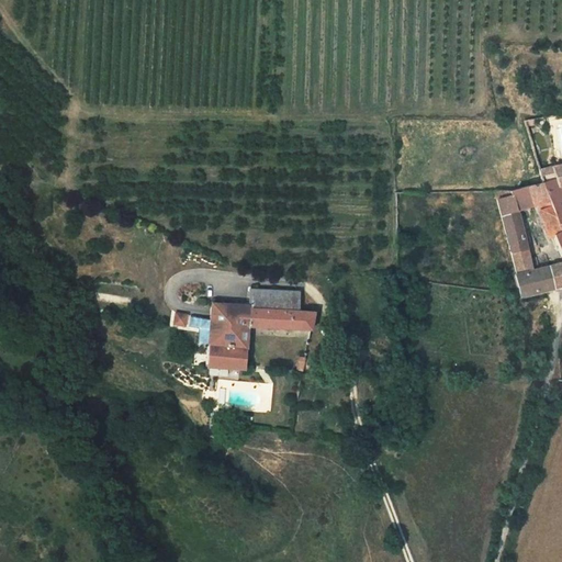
[(561,195),(559,187),(561,186),(561,165),(552,167),(539,171),(542,183),(550,200),(560,227),(561,232),(554,235),(561,254),(561,195)]
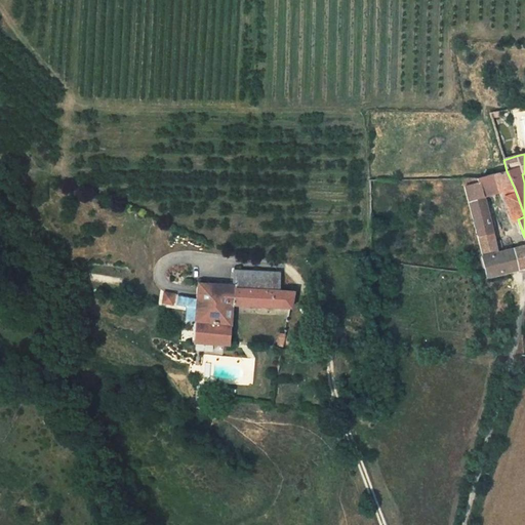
[(524,245),(516,248),(503,251),(497,252),(494,241),(491,229),(487,211),(483,196),(503,190),(514,187),(507,171),(499,172),(476,178),(476,177),(462,178),(487,276),(524,267),(524,245)]
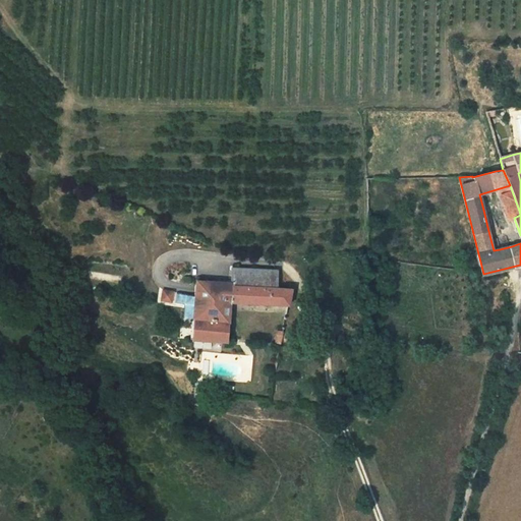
[(500,188),(511,219),(514,218),(520,215),(519,211),(510,185),(500,188)]
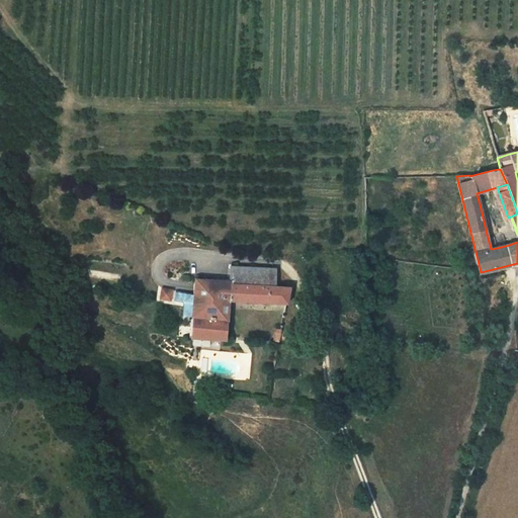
[(484,208),(481,208),(485,226),(489,225),(488,219),(488,218),(488,217),(488,216),(487,214),(487,213),(486,213),(486,212),(485,212),(484,208)]
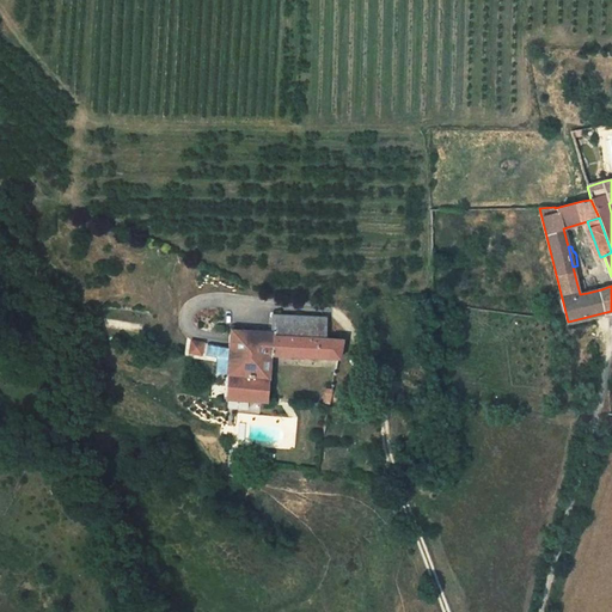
[(583,280),(576,281),(580,294),(587,293),(583,280)]
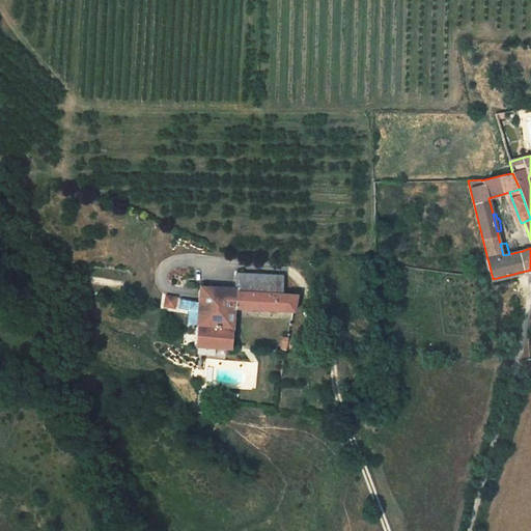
[(235,292),(282,295),(283,276),(238,274),(235,289),(235,292)]
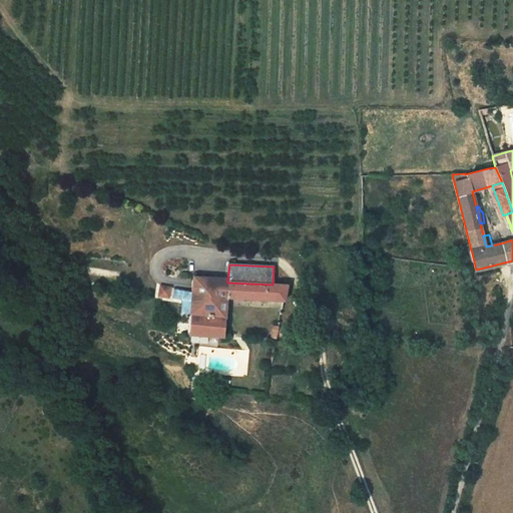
[(223,338),(226,299),(227,283),(227,280),(193,277),(192,292),(189,316),(187,335),(223,338)]
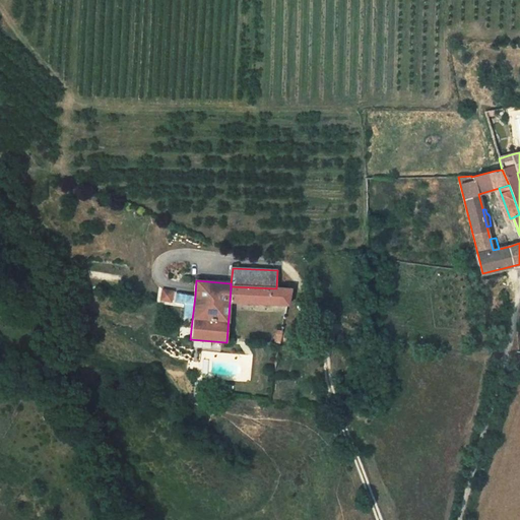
[(231,286),(230,303),(287,306),(288,301),(290,294),(290,289),(276,288),(231,286)]
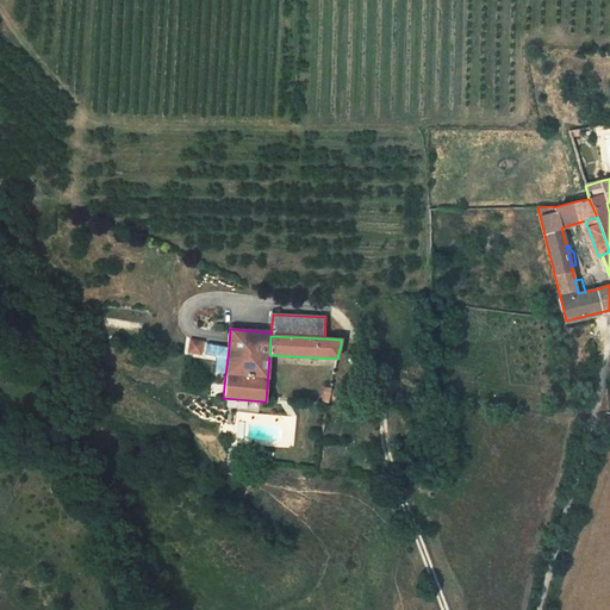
[(203,343),(191,342),(190,354),(201,356),(203,343)]
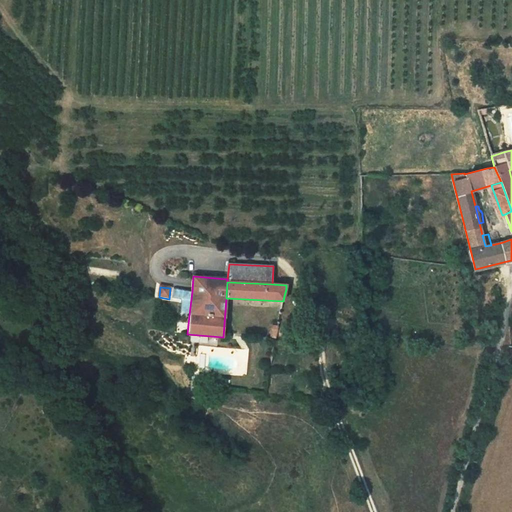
[(192,291),(174,289),(173,299),(182,300),(181,314),(189,315),(192,291)]
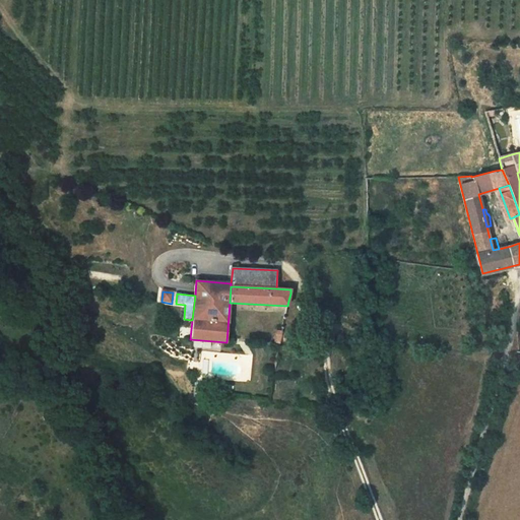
[(276,330),(274,342),(280,343),(282,331),(276,330)]
